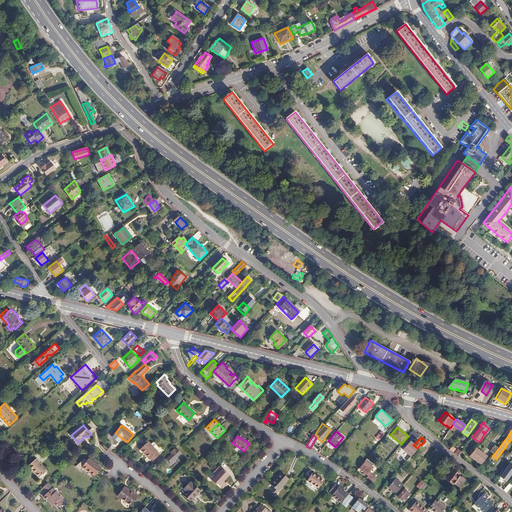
[(149,442),(140,449),(144,453),(145,452),(150,458),(153,460),(159,454),(157,452),(158,451),(154,448),(156,446),(156,444),(155,443),(153,443),(151,444),(149,442)]
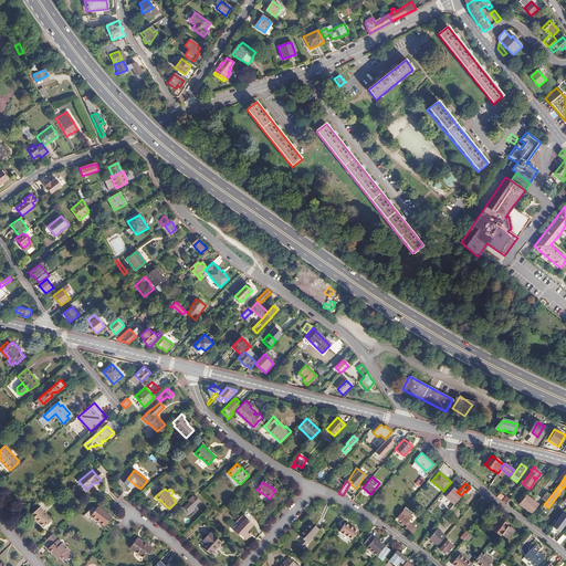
[(551,496),(546,493),(542,499),(546,502),(551,496)]
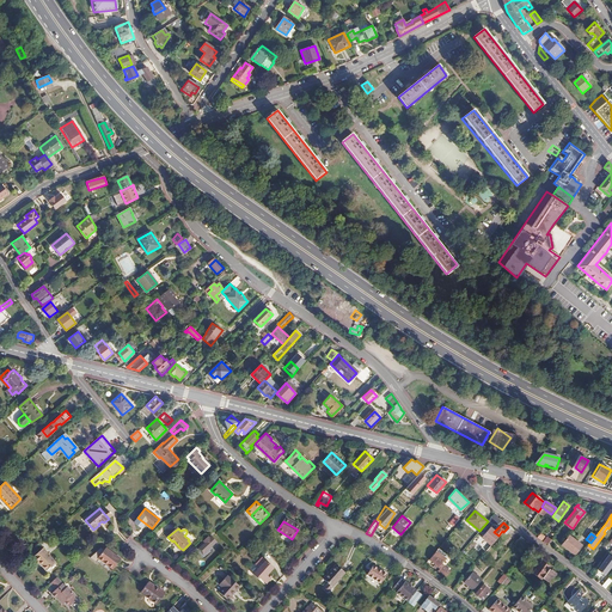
[(583,544),(569,534),(562,544),(575,555),(583,544)]
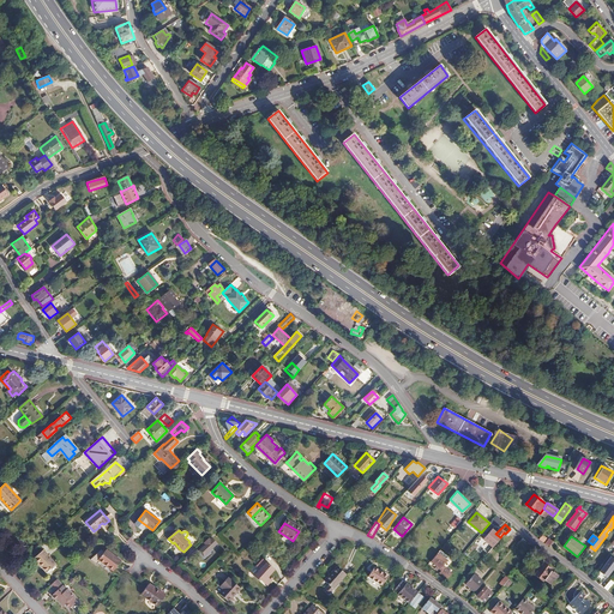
[(205,542),(208,545),(204,548),(204,547),(199,551),(204,555),(217,542),(214,539),(211,540),(209,537),(205,542)]
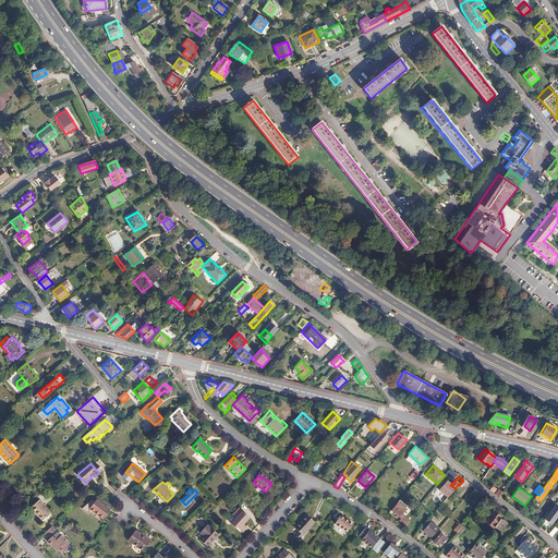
[(180,500),(177,498),(167,508),(170,511),(178,504),(178,502),(180,500)]
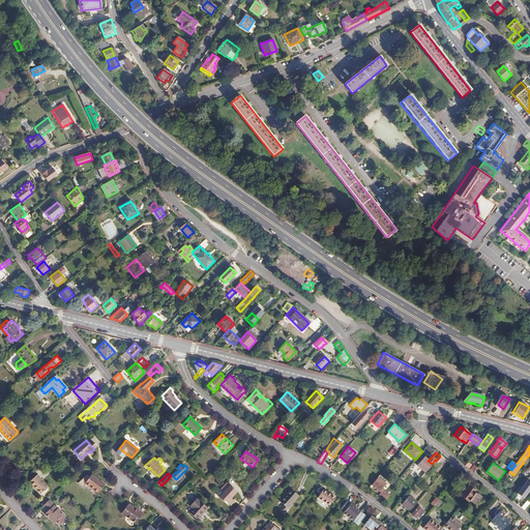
[(37,474),(28,483),(32,489),(34,487),(40,494),(48,487),(37,474)]
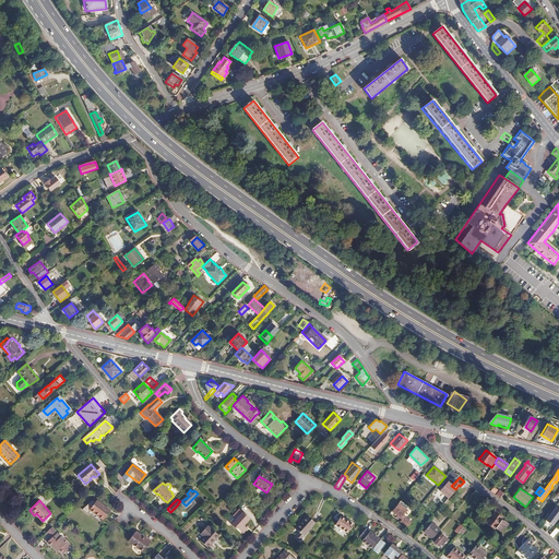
[(97,500),(91,510),(104,520),(110,510),(97,500)]
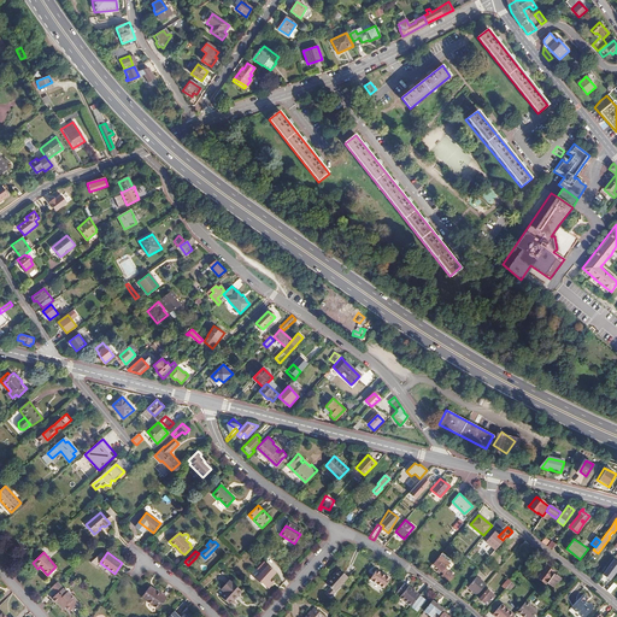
[(442,552),(440,554),(450,563),(451,560),(442,552)]
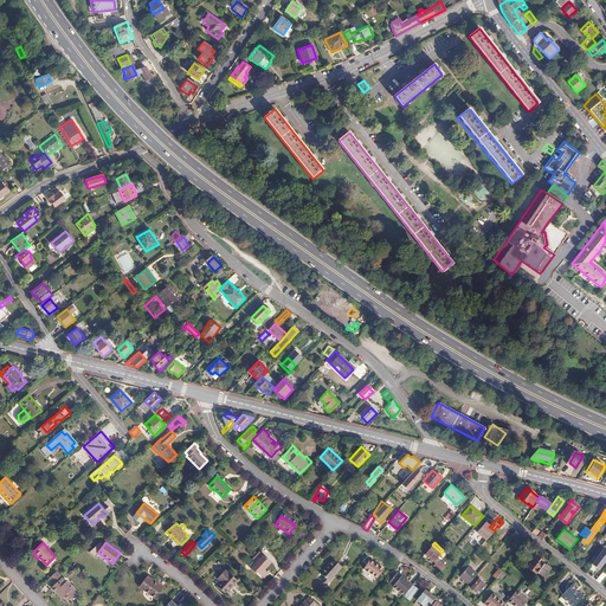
[(442,553),(432,545),(425,553),(431,559),(430,560),(434,565),(442,571),(445,566),(438,559),(437,558),(442,553)]
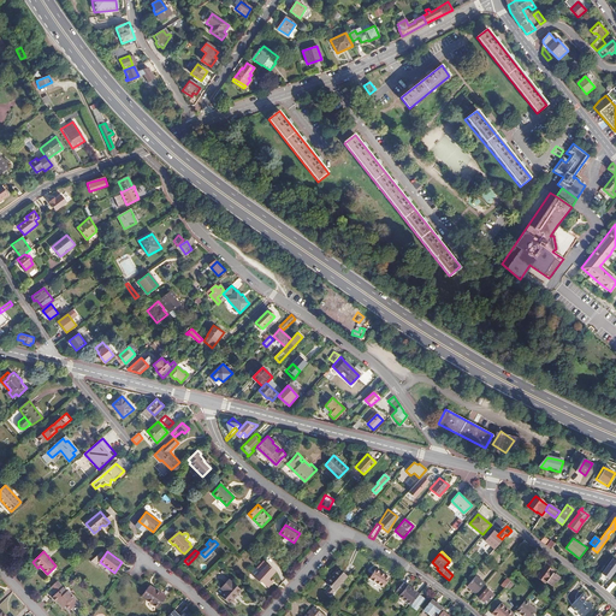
[(276,570),(267,563),(255,578),(260,582),(261,581),(266,586),(271,581),(268,579),(276,570)]
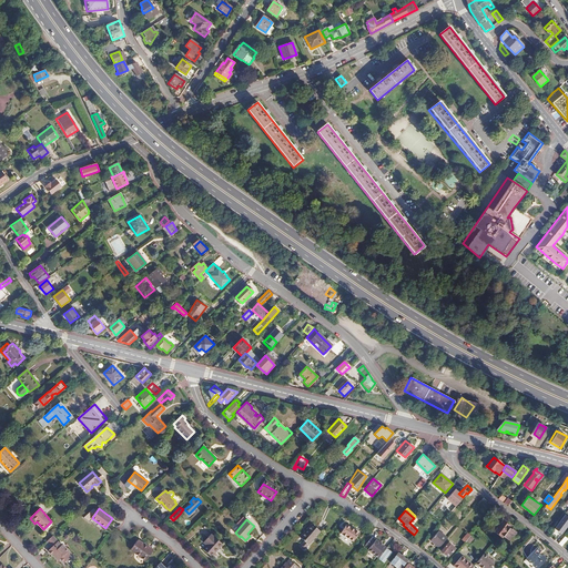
[(496,524),(493,529),(496,531),(496,533),(499,536),(500,535),(505,538),(507,535),(509,536),(513,530),(508,527),(508,528),(506,527),(504,525),(505,523),(500,519),(497,525),(496,524)]
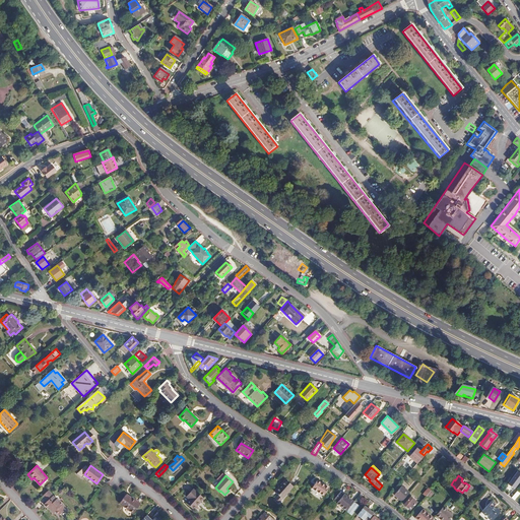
[(519,481),(519,480),(514,476),(509,483),(516,488),(519,481)]
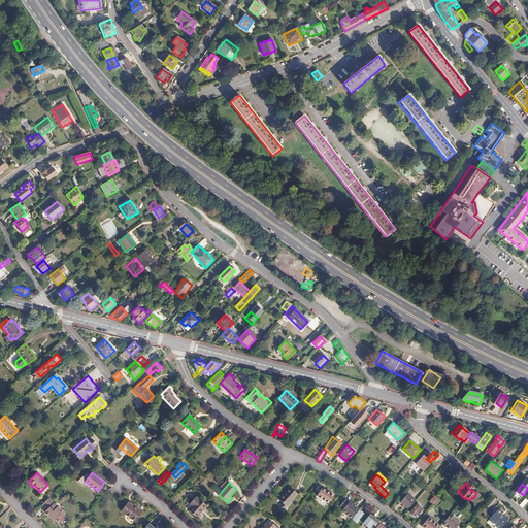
[(285,493),(278,499),(287,506),(297,494),(290,487),(285,493)]
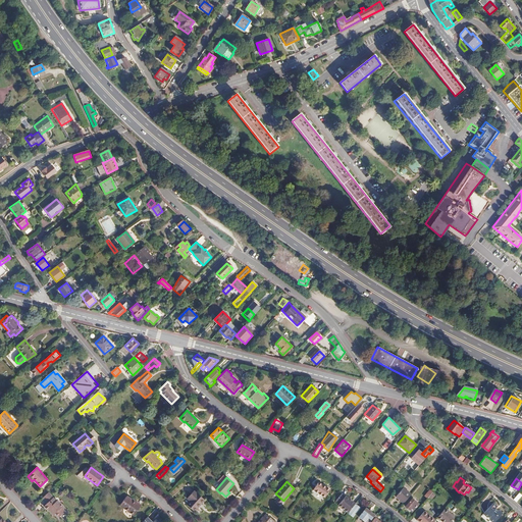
[(329,489),(317,482),(312,489),(324,498),(329,489)]
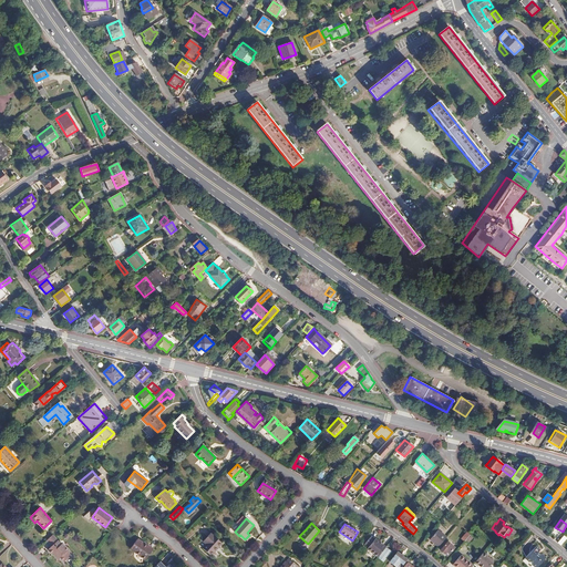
[(446,537),(437,529),(430,539),(439,546),(446,537)]
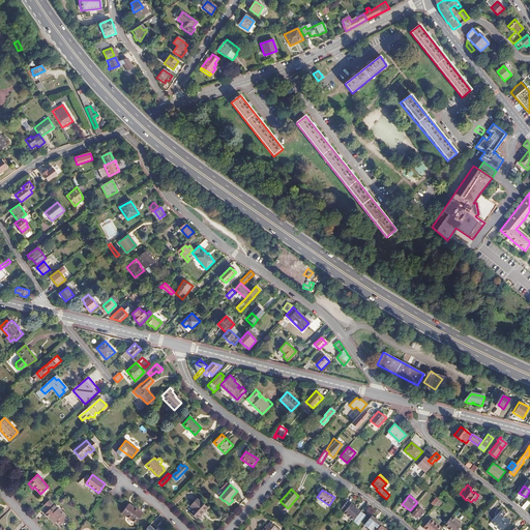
[(439,500),(436,497),(431,503),(434,506),(439,500)]
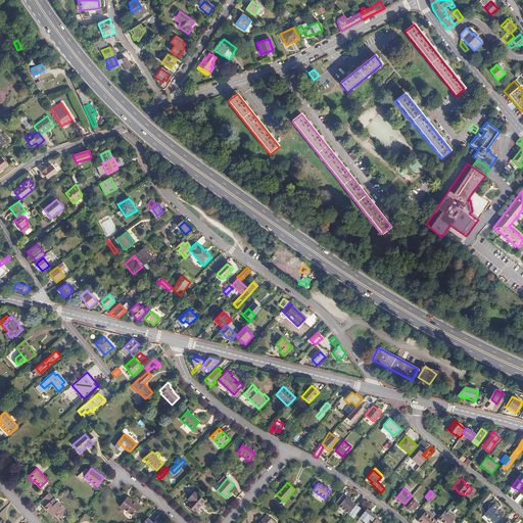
[(201,506),(205,502),(197,494),(194,491),(187,500),(190,502),(186,506),(193,512),(200,505),(201,506)]
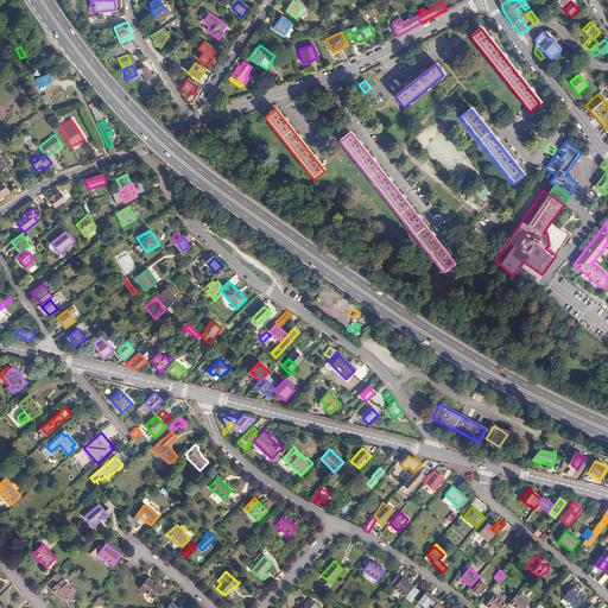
[(50,580),(56,586),(51,589),(55,594),(58,590),(61,593),(61,594),(59,595),(61,596),(62,597),(63,597),(64,597),(69,602),(76,595),(73,591),(74,589),(67,583),(65,583),(56,574),(50,580)]
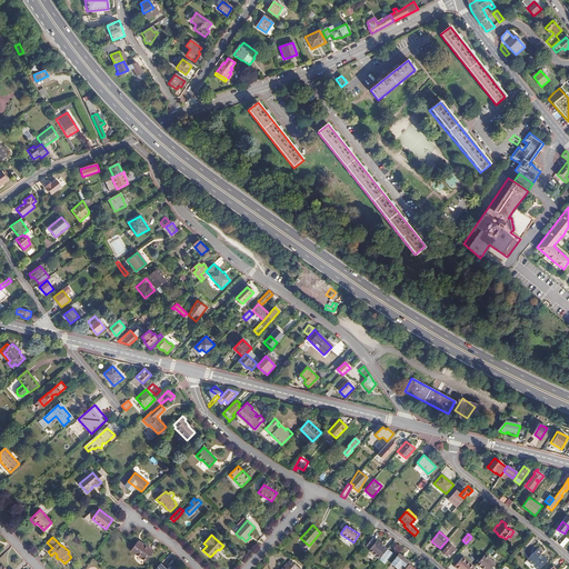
[(476,541),(471,537),(466,543),(470,547),(476,541)]
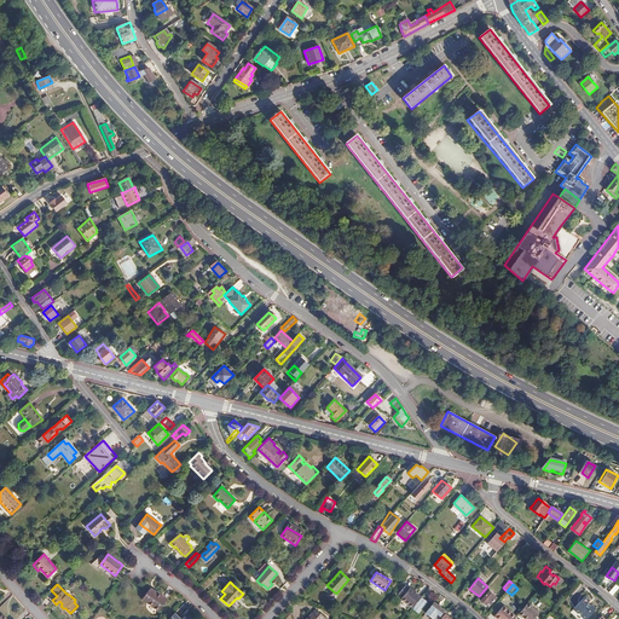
[(409,589),(405,585),(398,594),(401,597),(409,589)]
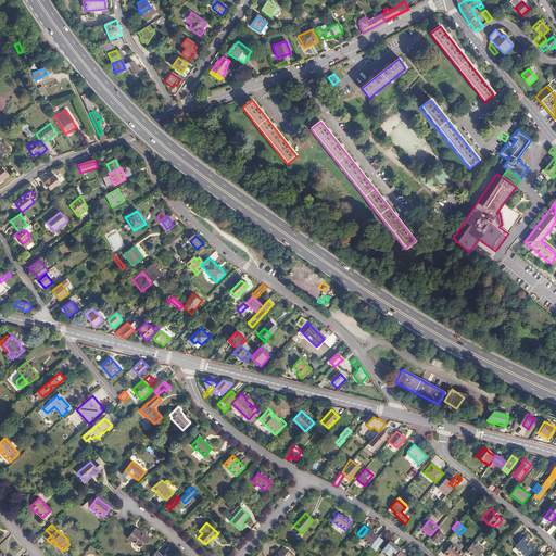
[(135,528),(128,538),(142,548),(150,539),(144,533),(143,535),(139,533),(140,532),(135,528)]
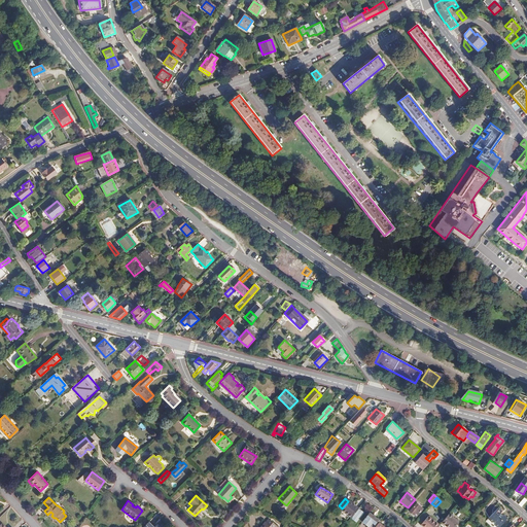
[(349,500),(348,501),(342,508),(341,510),(351,518),(358,508),(349,500)]
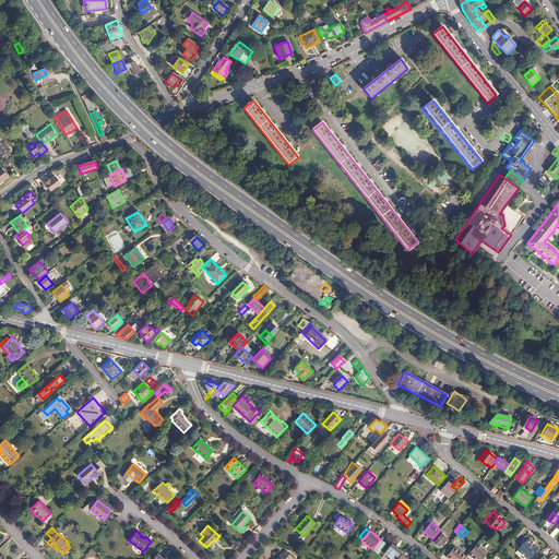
[(448,539),(441,534),(435,542),(440,548),(448,539)]
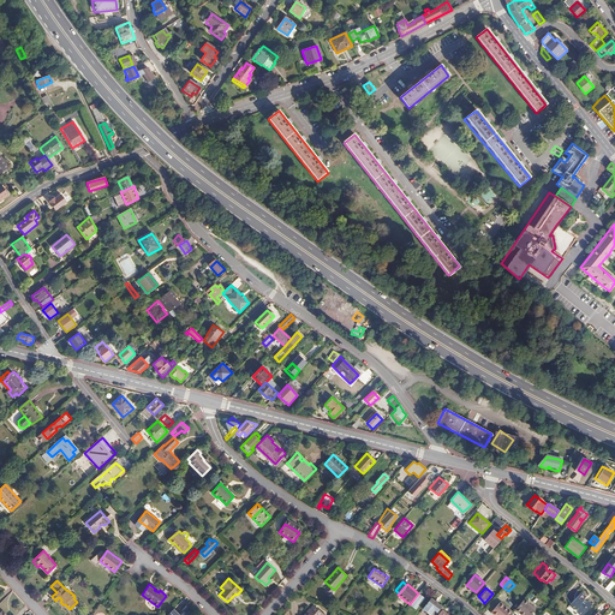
[(424,598),(419,593),(411,605),(416,609),(424,598)]
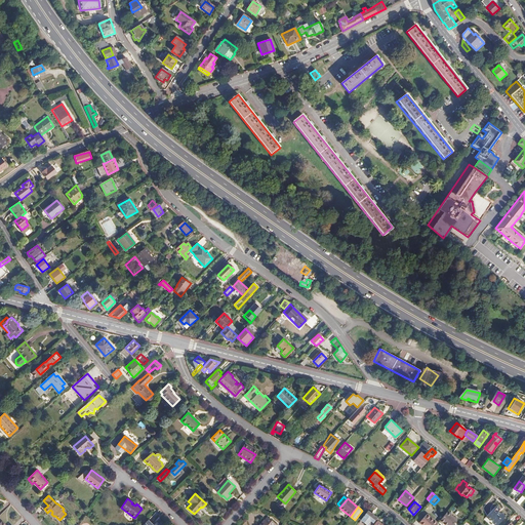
[(494,507),(485,518),(489,521),(490,520),(492,522),(491,523),(493,524),(496,524),(503,517),(500,514),(499,514),(496,512),(498,510),(494,507)]
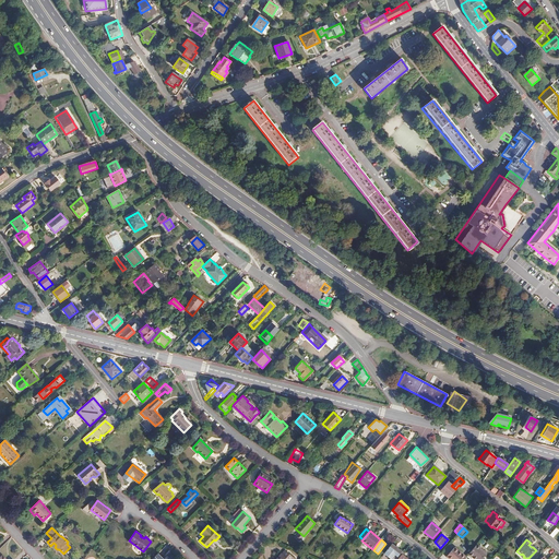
[(404,552),(392,544),(383,555),(389,558),(390,558),(394,555),(400,558),(402,555),(404,552)]
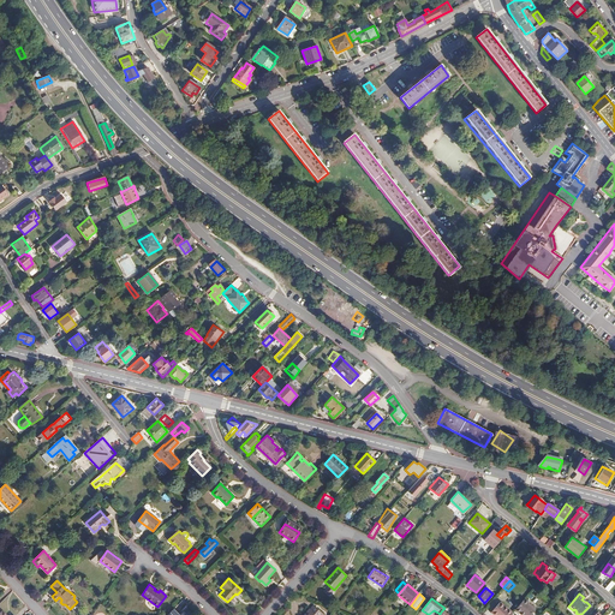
[(530,602),(525,598),(517,608),(524,614),(530,614),(535,610),(527,603),(530,602)]
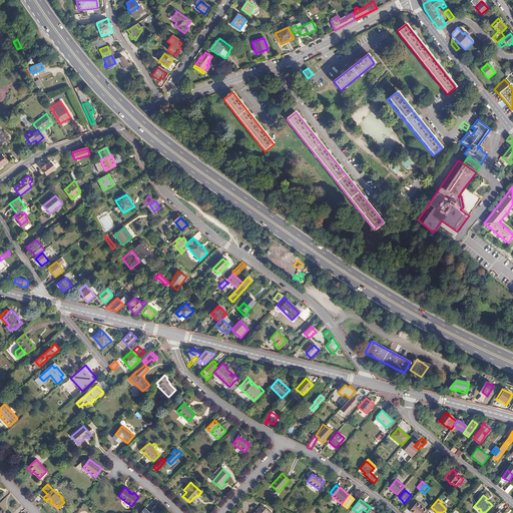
[(425,512),(428,510),(418,501),(410,509),(414,512),(425,512)]
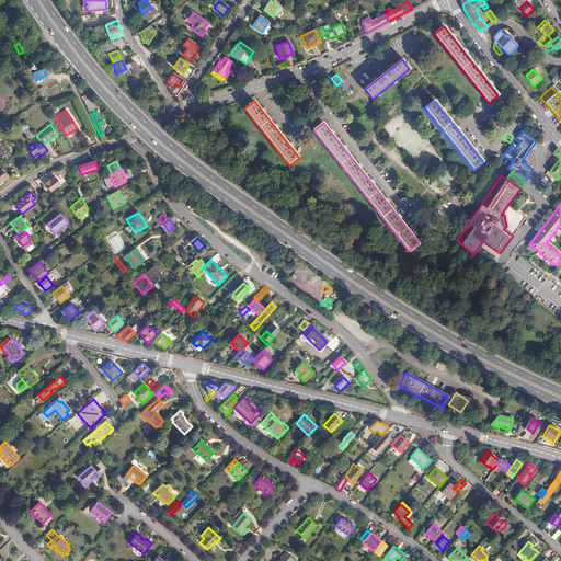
[(295,560),(296,560),(285,551),(276,560),(295,560)]
